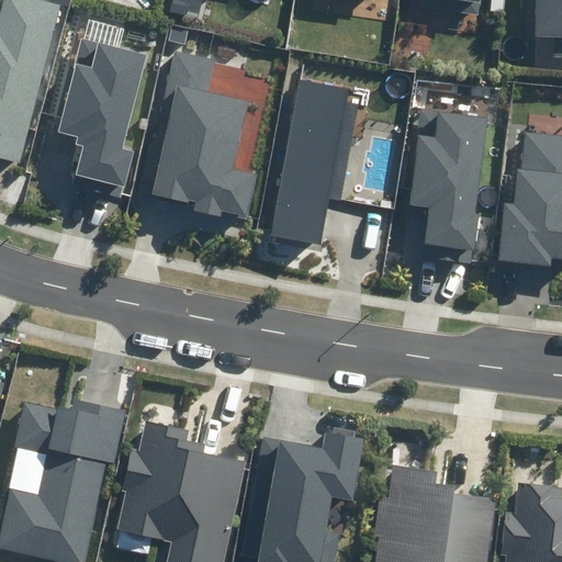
[(0,156),(21,161),(59,4),(40,0),(3,0),(0,15),(0,156)]
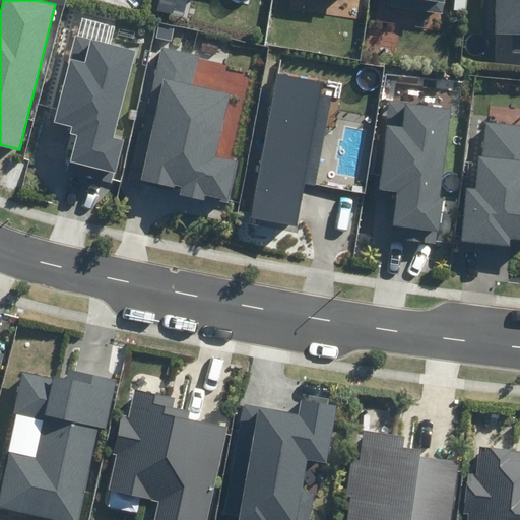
[(391,0),(390,6),(445,13),(446,0),(391,0)]
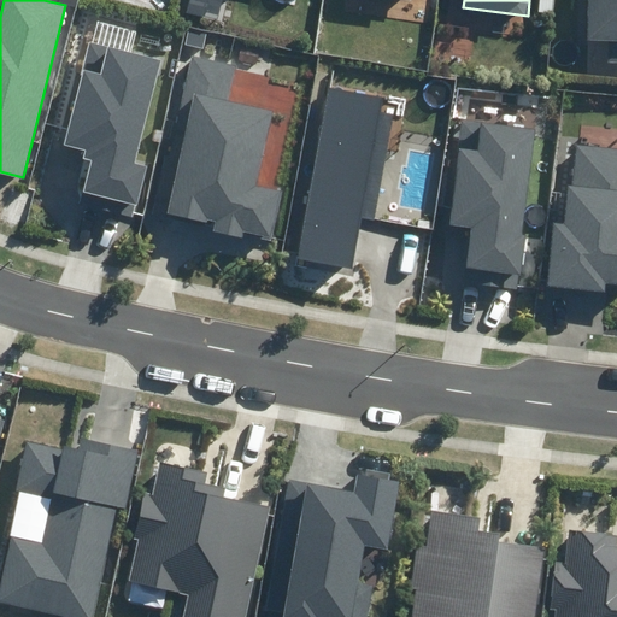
[(616,0),(588,0),(588,40),(616,40),(616,0)]
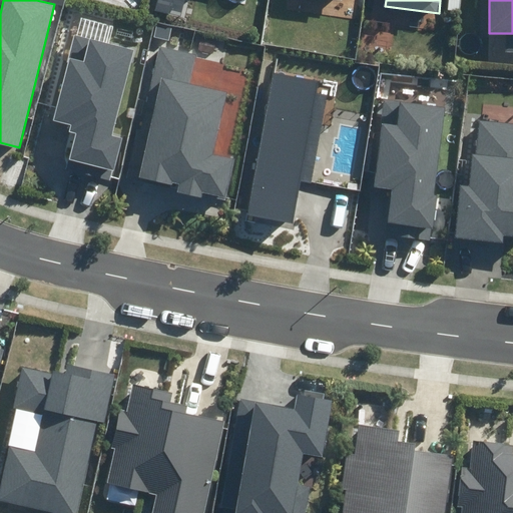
[(65,169),(110,180),(121,138),(112,135),(133,49),(73,34),(52,120),(69,124),(68,132),(74,133),(65,169)]
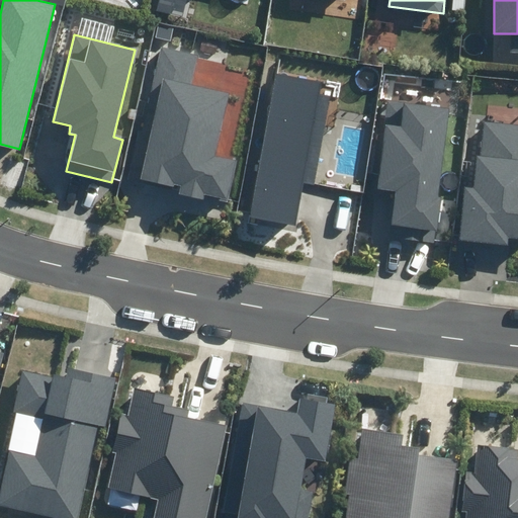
[(181,184),(179,194),(201,198),(202,193),(230,198),(237,161),(213,157),(228,94),(191,86),(198,55),(161,47),(147,109),(156,111),(141,180),(174,187),(175,183),(181,184)]
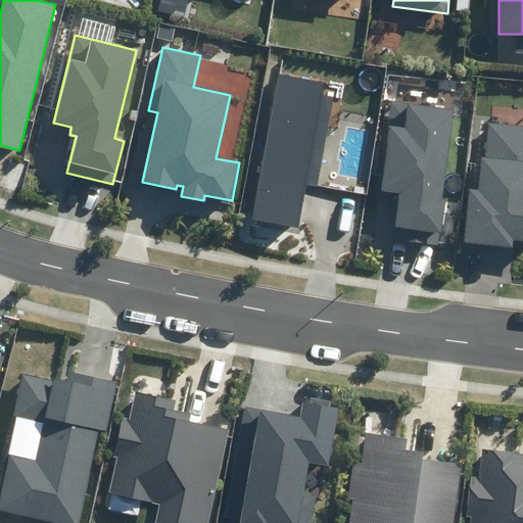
[(279,75),(251,220),(297,228),(305,183),(318,185),(334,95),(323,93),(325,83),(279,75)]
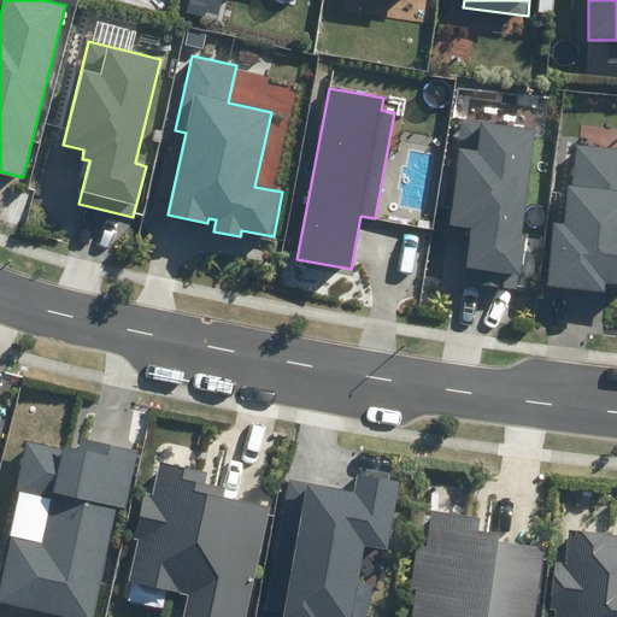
[(464,280),(518,287),(526,234),(522,234),(535,129),(462,119),(447,225),(471,228),(464,280)]
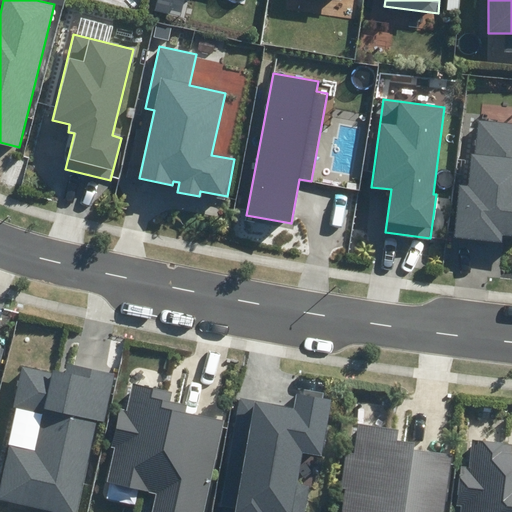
[(459,184),(454,237),(503,242),(504,235),(511,235),(511,122),(479,120),(476,154),(471,154),(468,185),(459,184)]
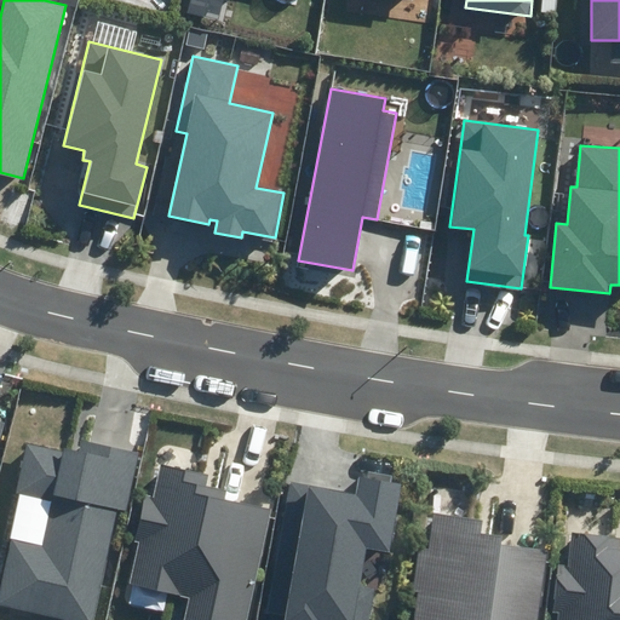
[(0,578),(0,606),(67,619),(91,619),(116,509),(126,511),(138,452),(82,440),(80,453),(29,442),(0,578)]
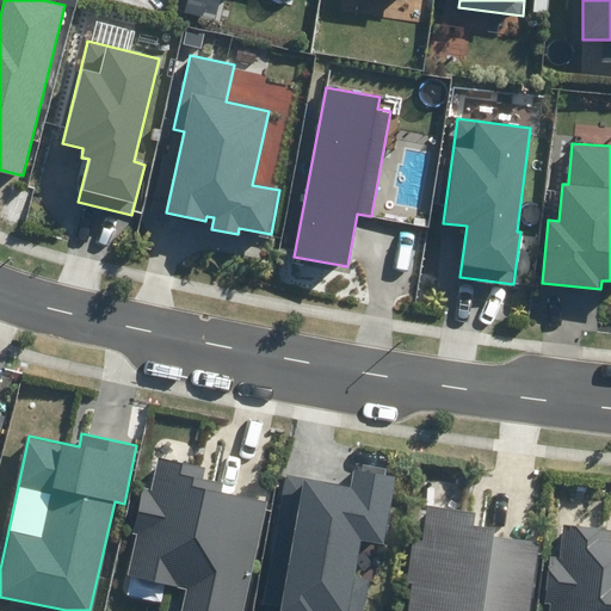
[(181,610),(244,610),(267,503),(222,493),(224,483),(203,479),(205,468),(158,458),(150,489),(144,488),(134,534),(137,534),(129,574),(187,587),(181,610)]
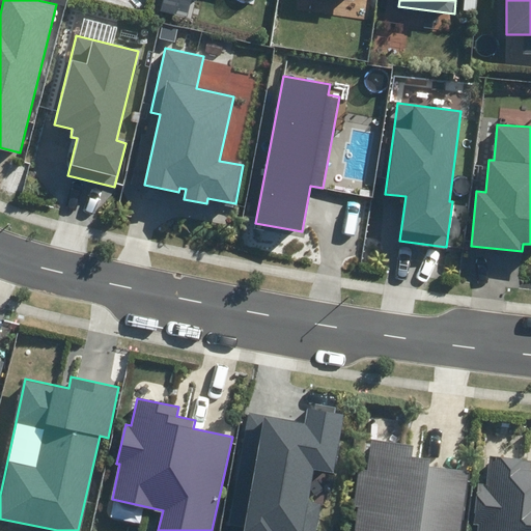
[(315,530),(322,504),(309,502),(315,471),(332,475),(344,415),(308,407),(305,422),(252,411),(228,525),(246,528),(245,530),(315,530)]
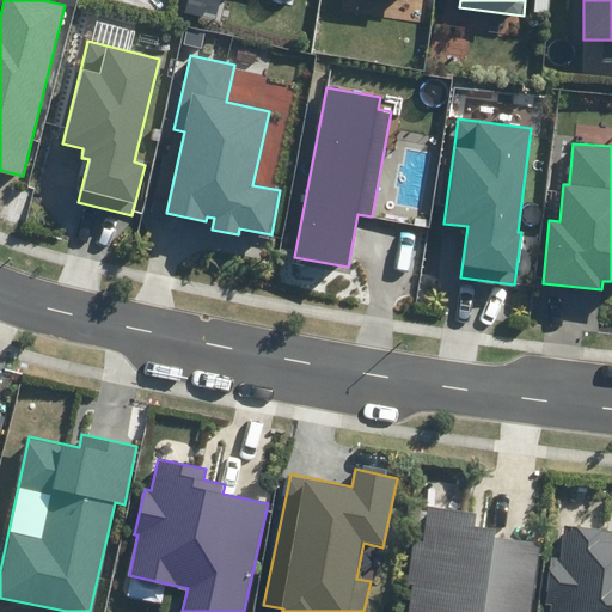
[(531,611),(540,544),(493,538),(494,530),(475,527),(477,512),(428,506),(422,543),(411,542),(405,581),(415,582),(409,611),(531,611)]
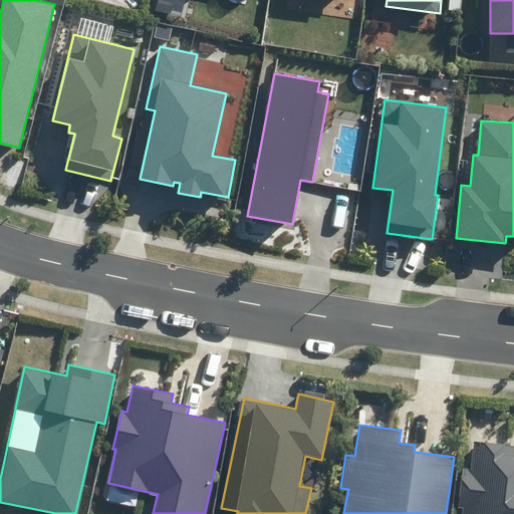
[(513,513),(513,454),(512,454),(513,447),(474,443),(471,469),(463,468),(458,507),(463,507),(462,513),(513,513)]
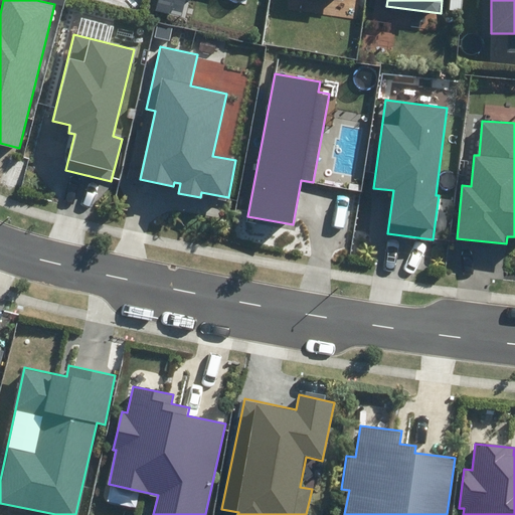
All buildings are outlined.
